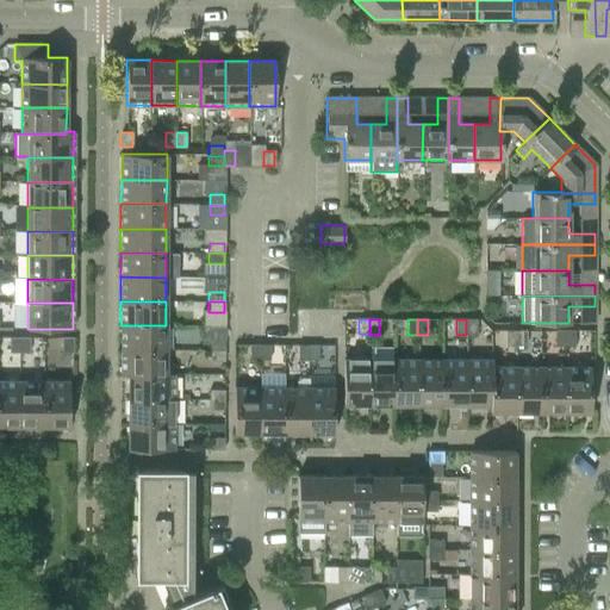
[(475,335),(475,319),(466,319),(466,335),(475,335)]
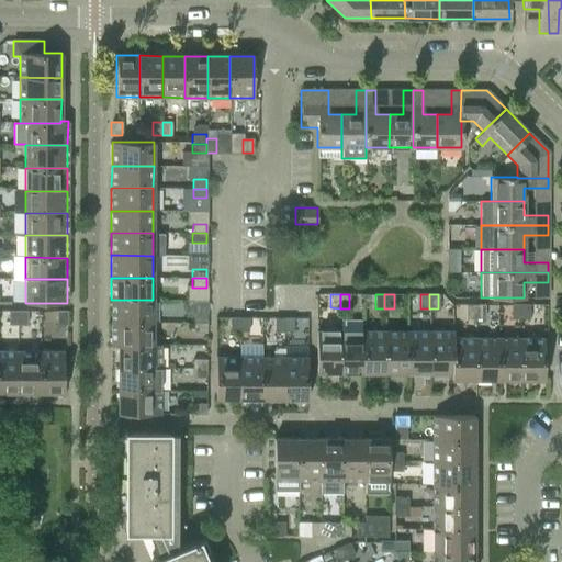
[(153,323),(153,300),(111,300),(111,323),(153,323)]
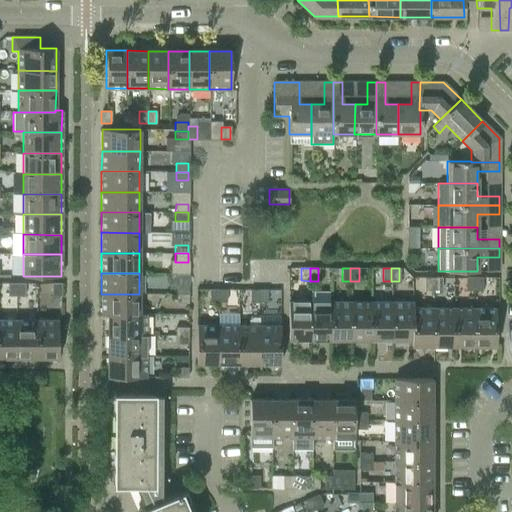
[(424,290),(433,290),(433,277),(424,277),(424,290)]
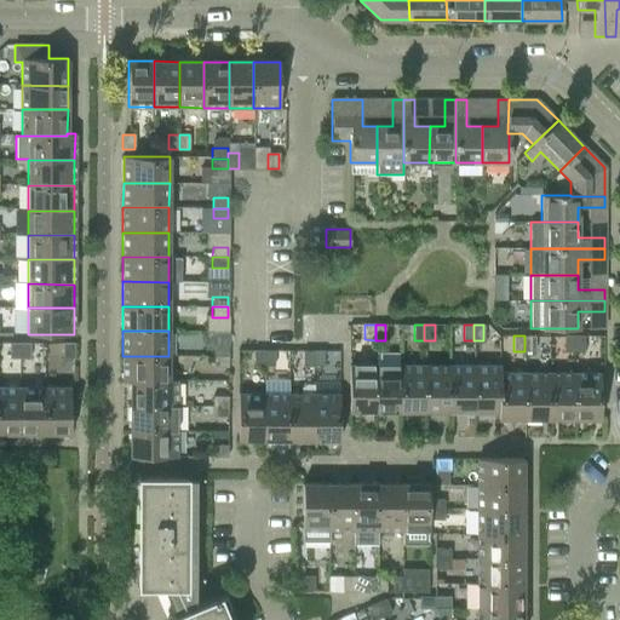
[(524,336),(524,351),(534,351),(534,336),(524,336)]
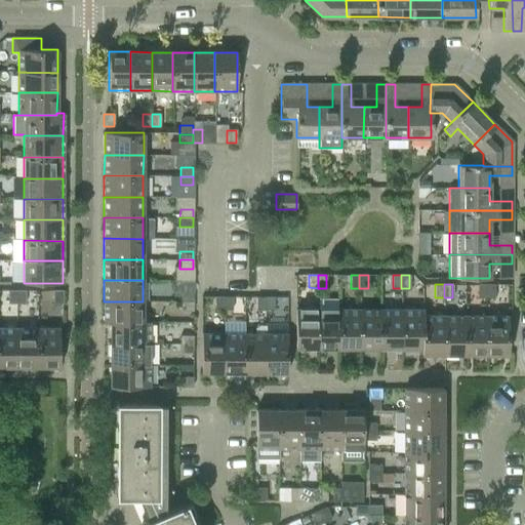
[(485,297),(485,284),(476,284),(477,297),(485,297)]
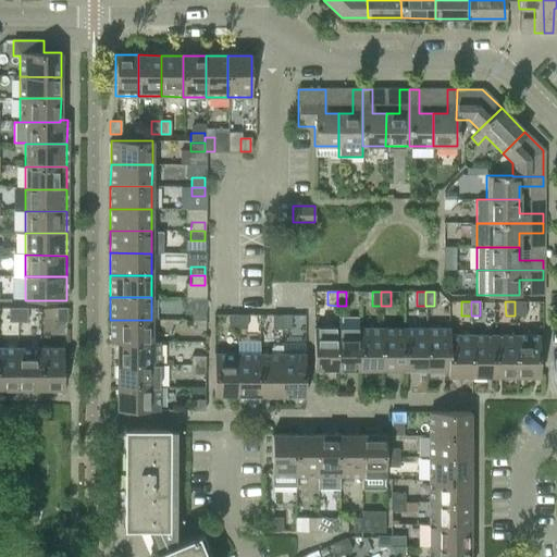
[(515,301),(515,316),(524,316),(524,301),(515,301)]
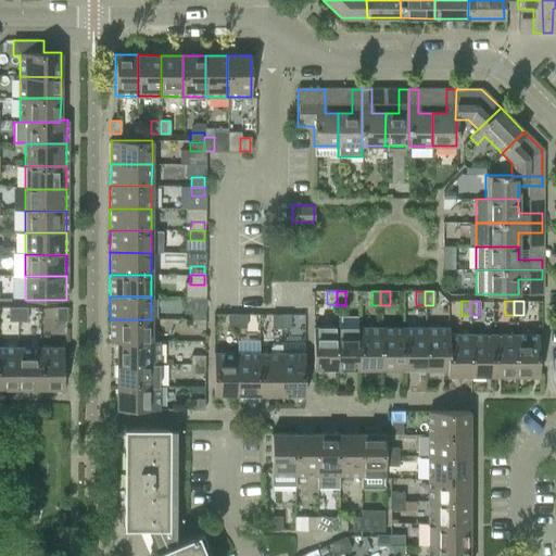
[(26,307),(16,307),(16,321),(27,321),(26,307)]
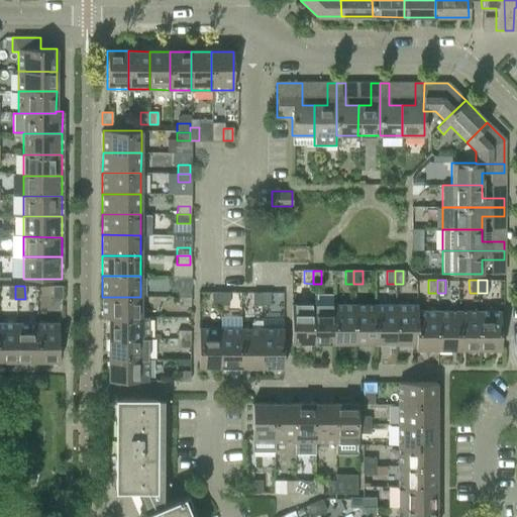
[(53,299),(61,299),(62,299),(62,286),(53,286),(53,299)]
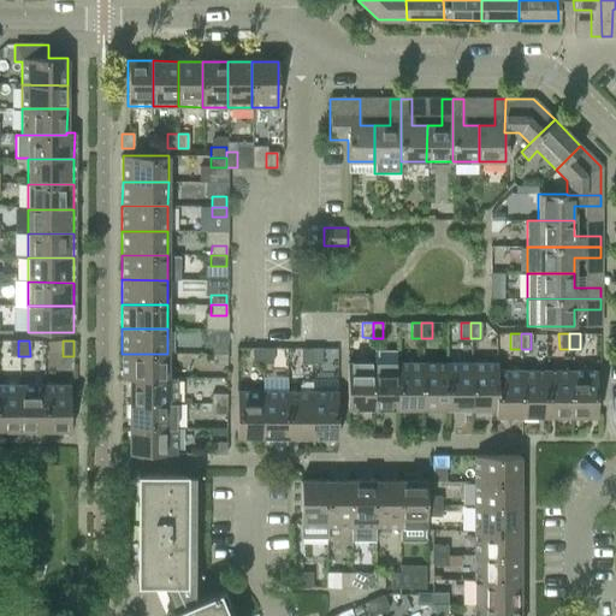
[(211,344),(211,354),(226,354),(226,344),(211,344)]
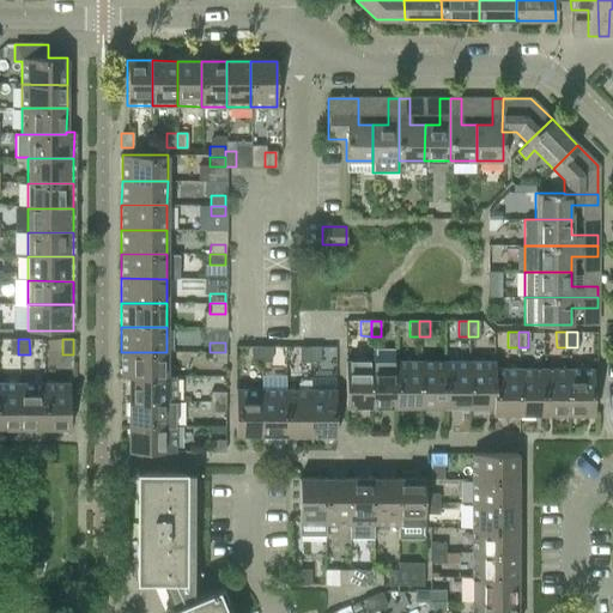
[(261,346),(250,346),(250,362),(261,362),(261,346)]
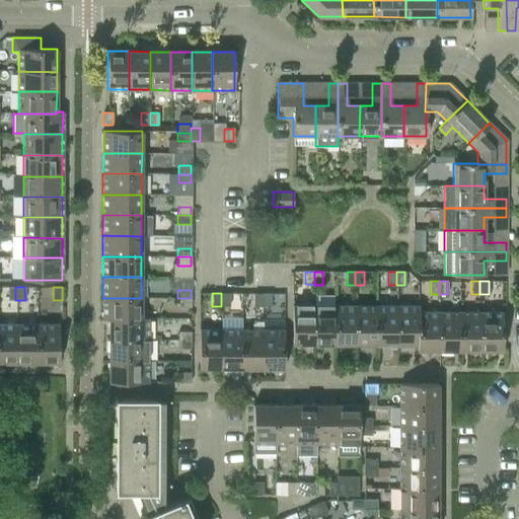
[(221,293),(221,306),(229,306),(229,293),(221,293)]
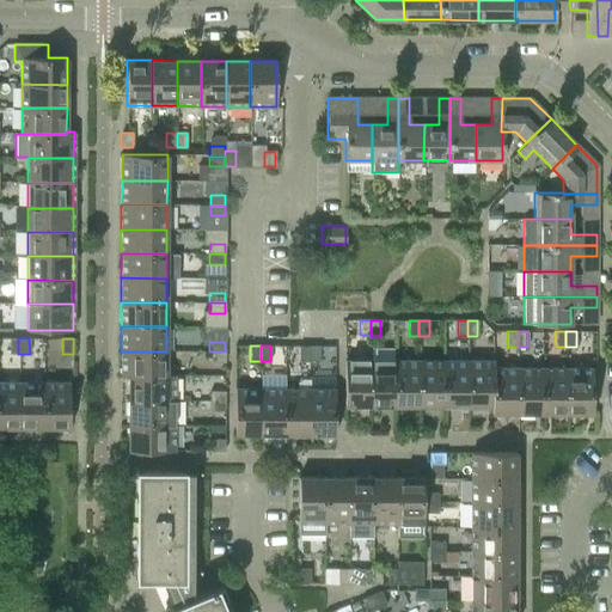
[(308,361),(308,346),(299,346),(299,361),(308,361)]
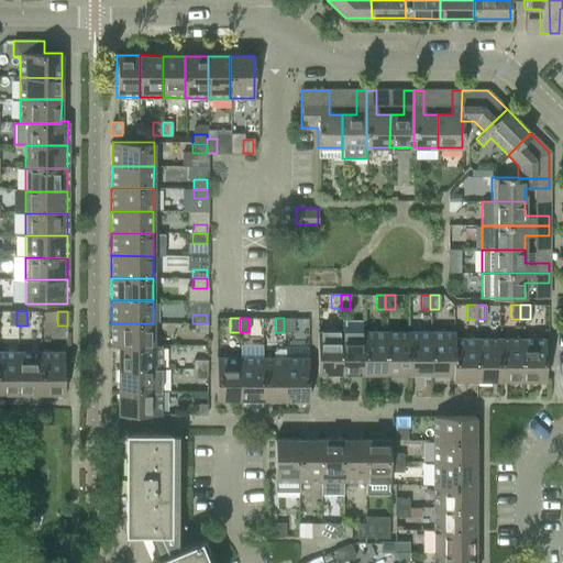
[(294,332),(294,318),(284,318),(284,332),(294,332)]
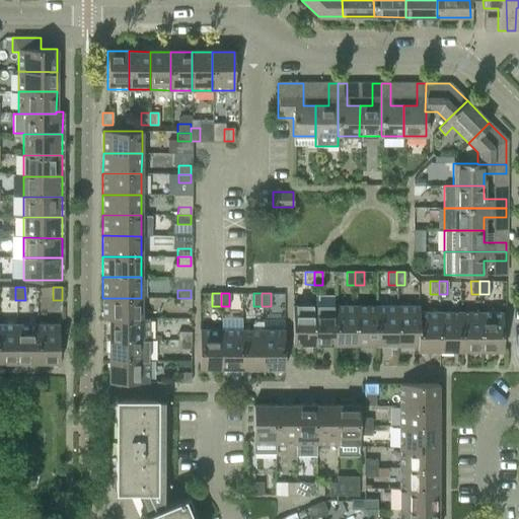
[(141,318),(141,298),(102,298),(102,319),(108,319),(108,318),(141,318)]
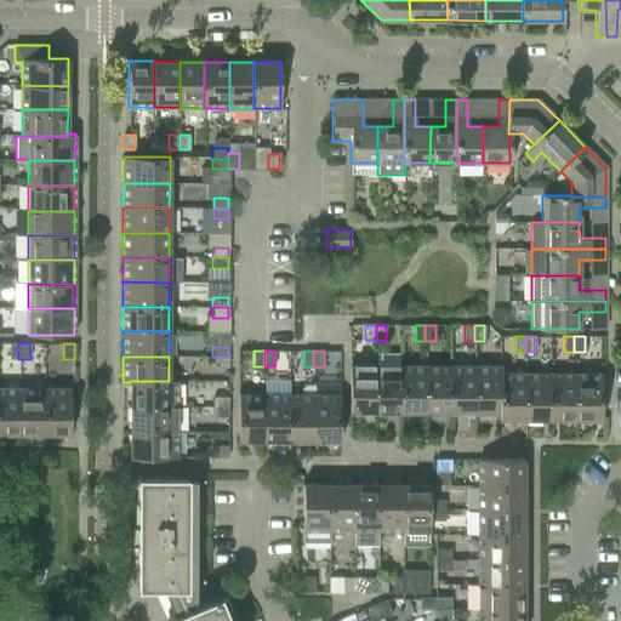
[(228,357),(212,357),(212,366),(228,366),(228,357)]
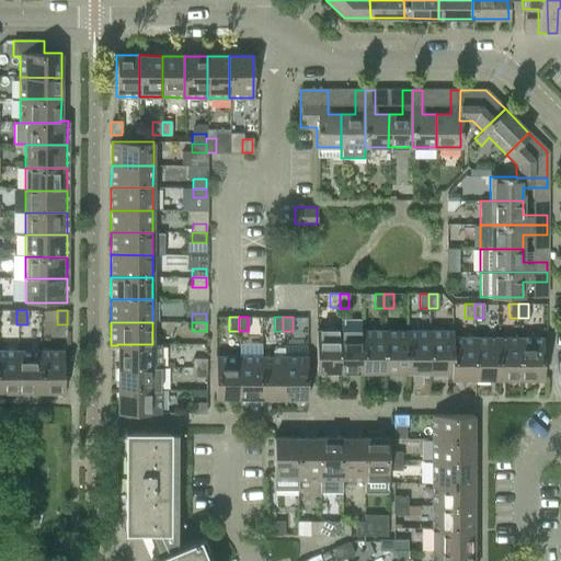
[(339,373),(339,331),(316,331),(316,371),(339,373)]
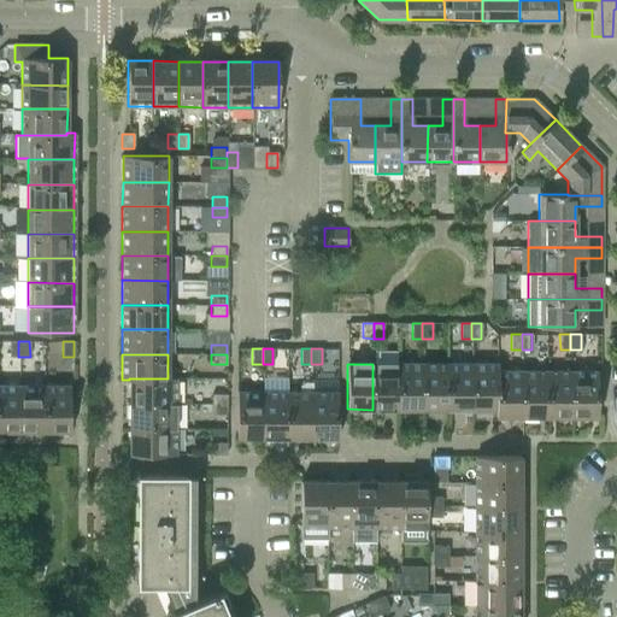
[(372,410),(398,410),(398,364),(372,364),(372,410)]
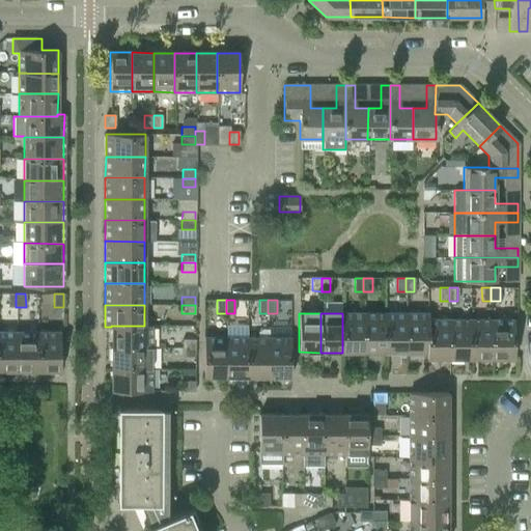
[(342,353),(363,353),(363,313),(342,313),(342,353)]
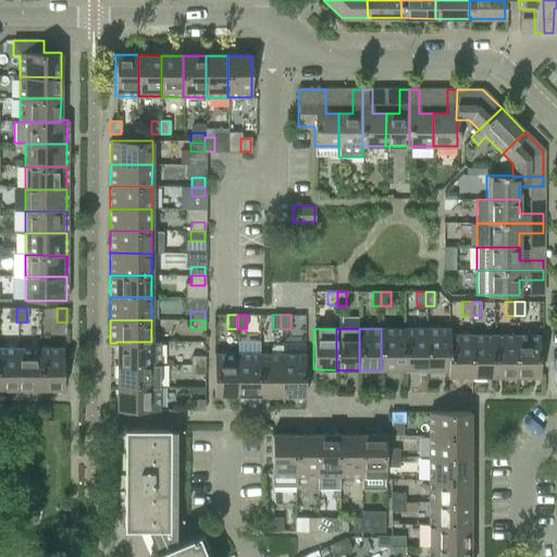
[(381,370),(403,370),(404,329),(381,329),(381,370)]
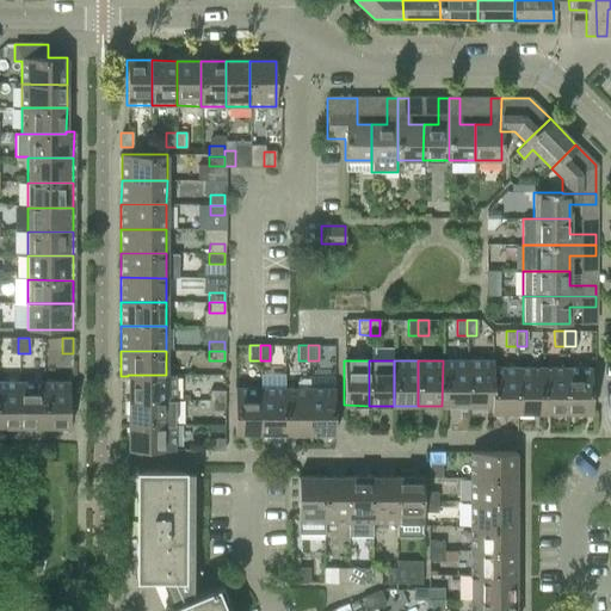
[(442,406),(467,406),(467,360),(443,360),(442,406)]
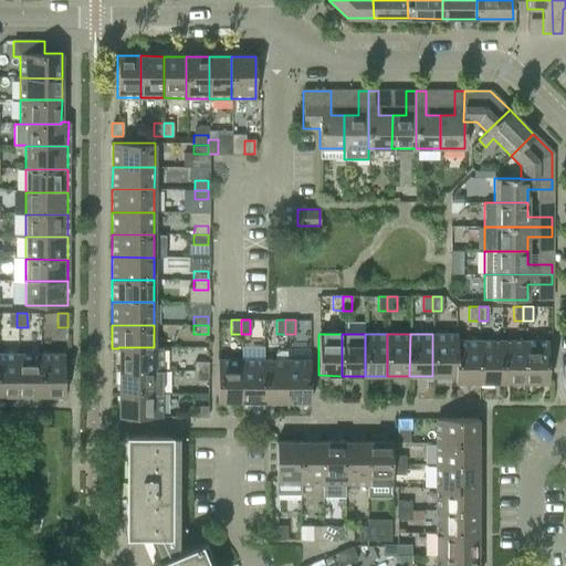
[(457,341),(457,334),(432,334),(432,376),(454,376),(456,376),(456,341),(457,341)]
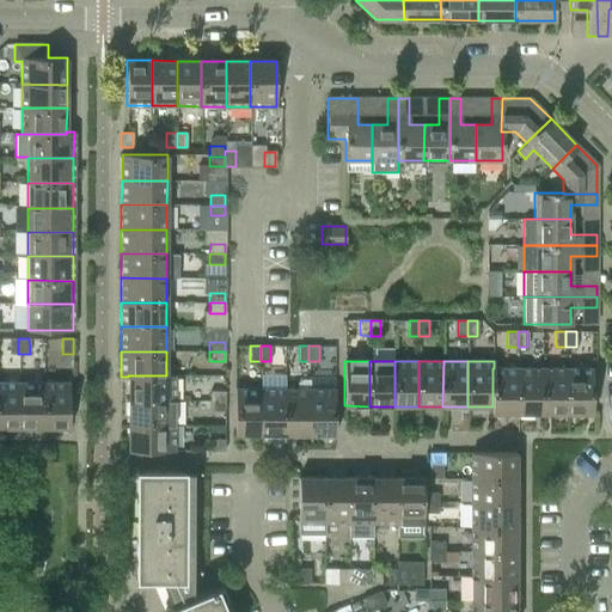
[(518,414),(518,368),(494,368),(493,368),(493,407),(491,407),(491,414),(518,414)]
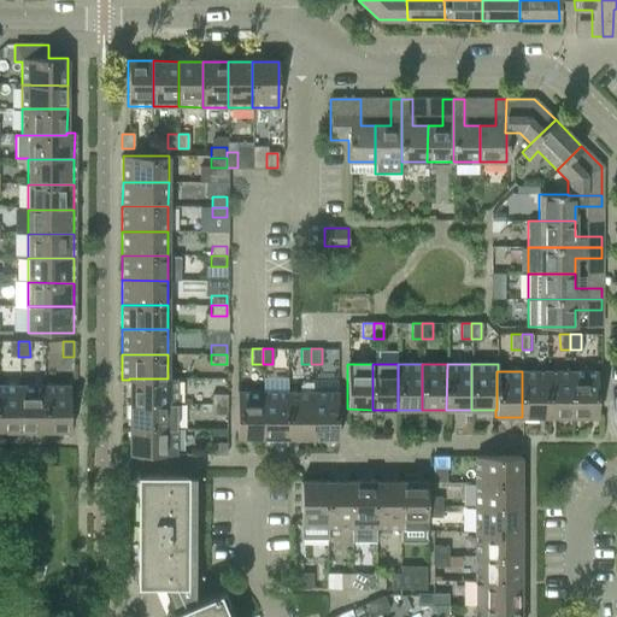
[(522,417),(546,417),(546,371),(522,371),(522,417)]
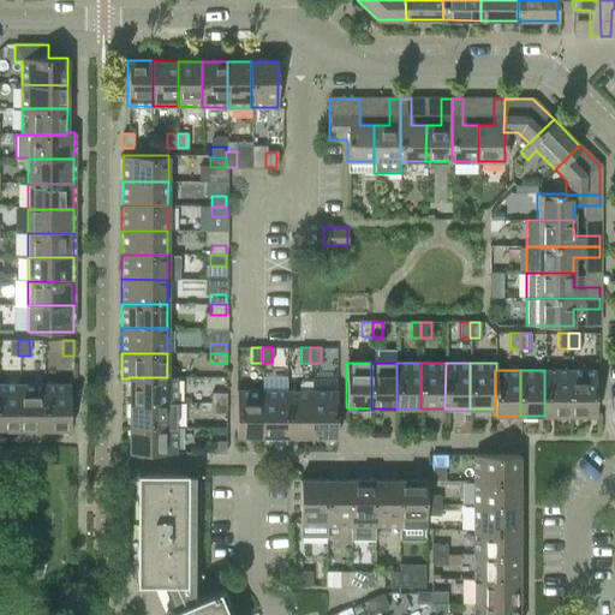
[(544,416),(568,416),(568,370),(544,370),(544,416)]
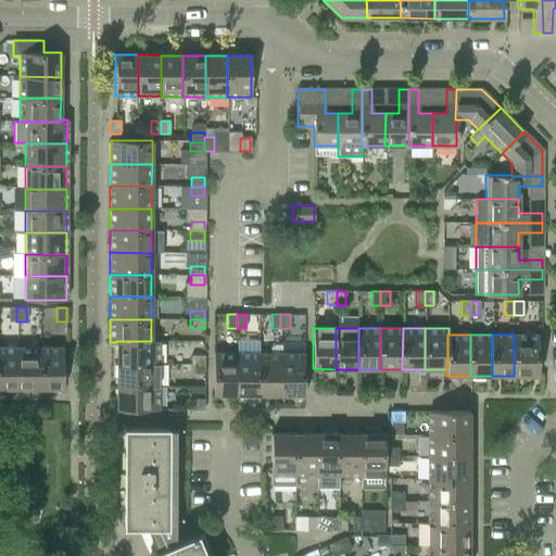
[(514,335),(514,376),(538,376),(538,335),(514,335)]
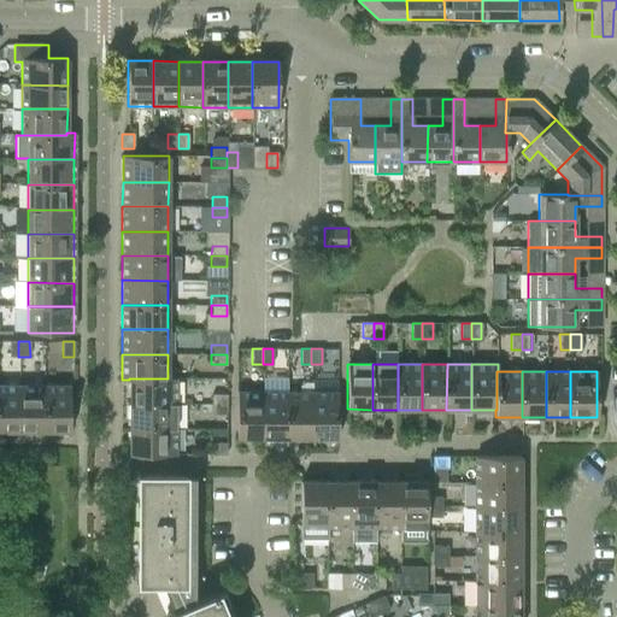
[(129,404),(175,404),(175,377),(168,378),(129,378),(129,380),(129,404)]
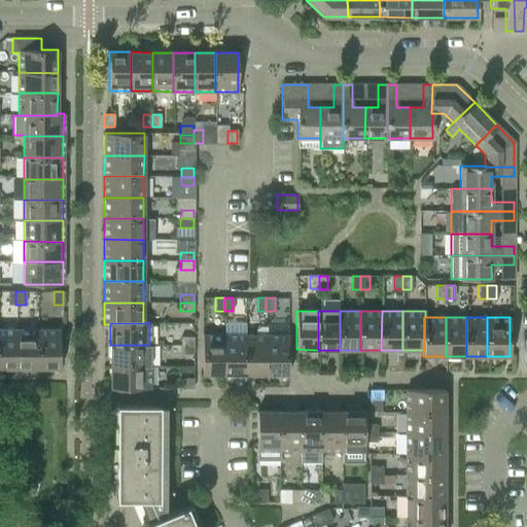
[(0,367),(14,369),(15,329),(0,328),(0,367)]
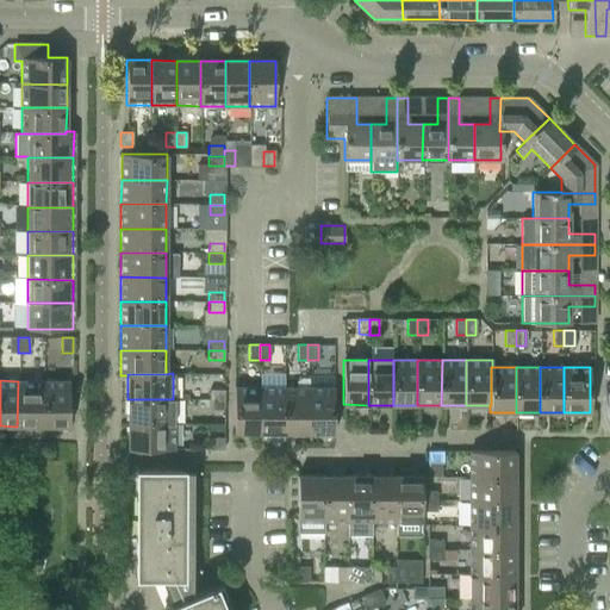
[(17,427),(42,427),(42,381),(18,381),(17,427)]
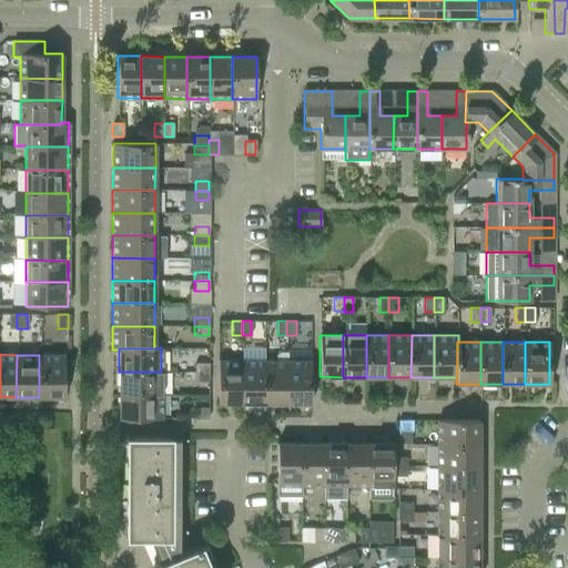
[(64,355),(39,355),(39,397),(64,397),(64,355)]
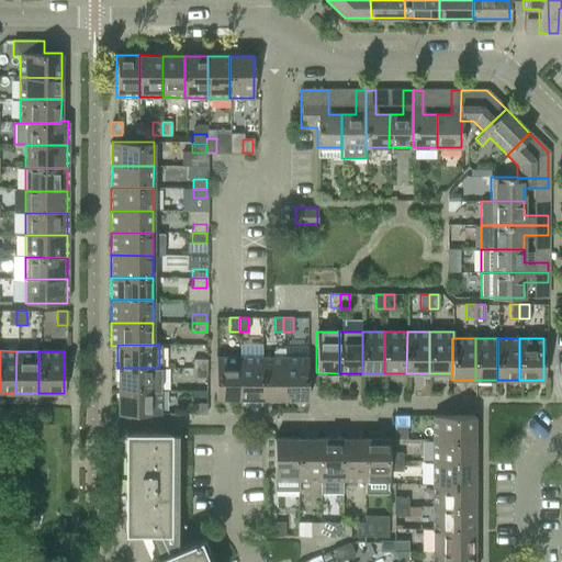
[(238,398),(238,357),(215,357),(215,398),(238,398)]
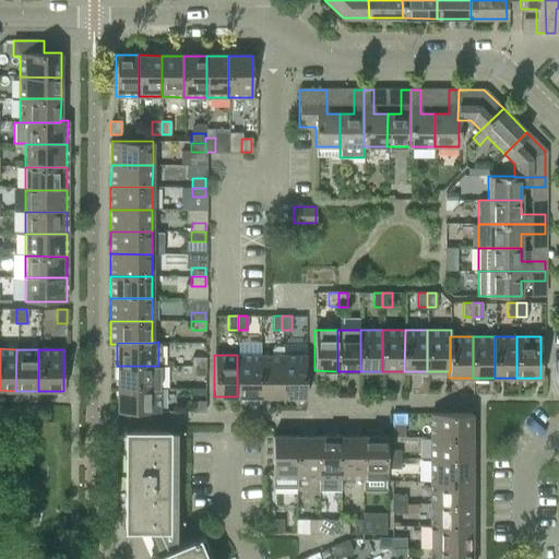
[(237,396),(260,396),(260,355),(237,355),(237,396)]
